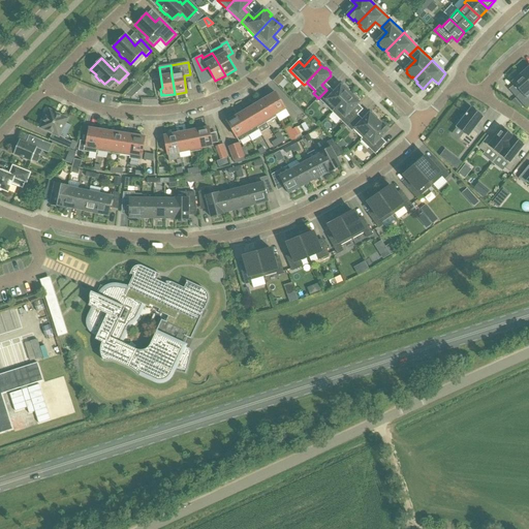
[(528,83),(521,74),(511,83),(521,93),(516,97),(527,110),(528,107),(528,83)]
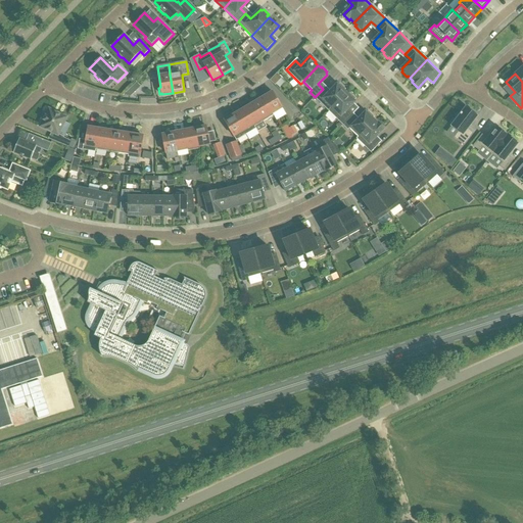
[(137,83),(126,93),(130,97),(141,87),(137,83)]
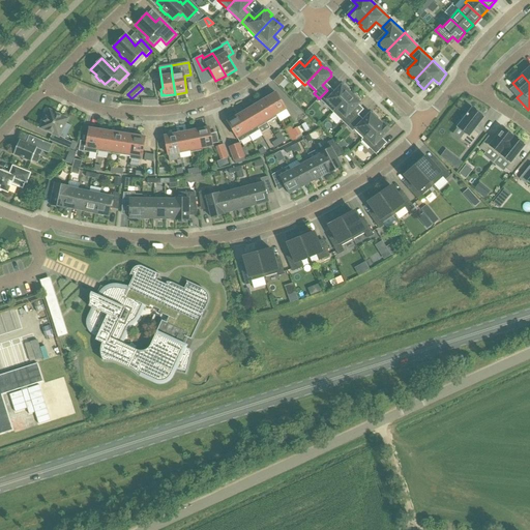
[(333,113),(351,94),(349,92),(350,90),(345,85),(344,87),(342,85),(332,95),(327,90),(319,98),(333,113)]
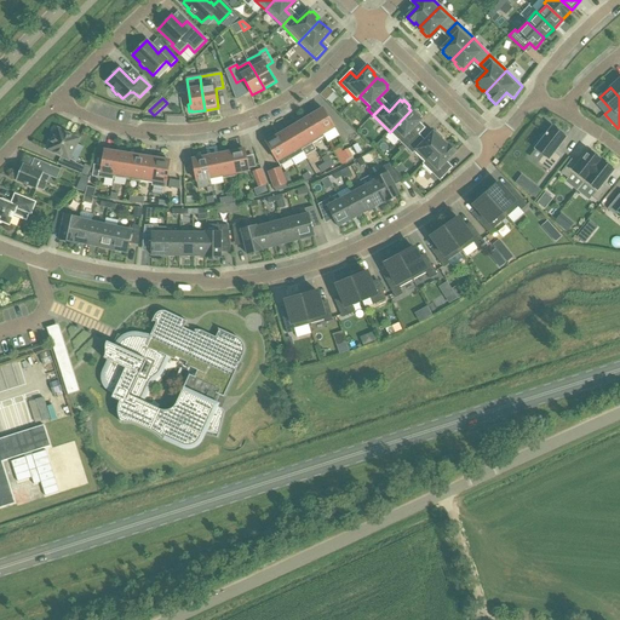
[(323,109),(311,116),(322,135),(334,128),(323,109)]
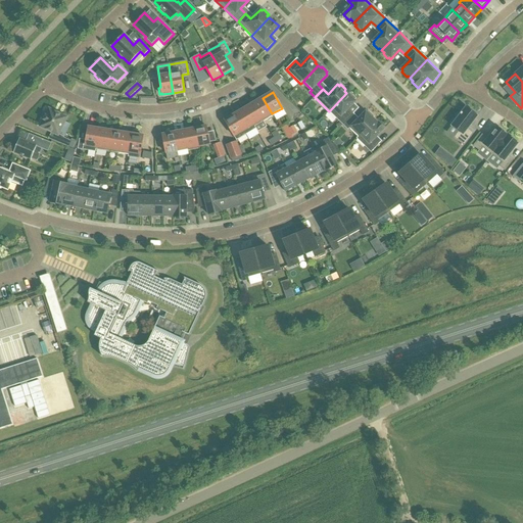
[(342,125),(351,116),(345,111),(355,102),(353,100),(355,99),(350,94),(348,95),(346,93),(329,111),(342,125)]
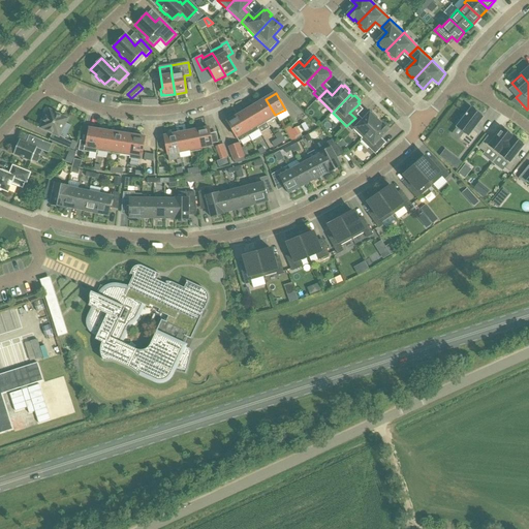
[(266,99),(256,104),(266,121),(275,115),(266,99)]
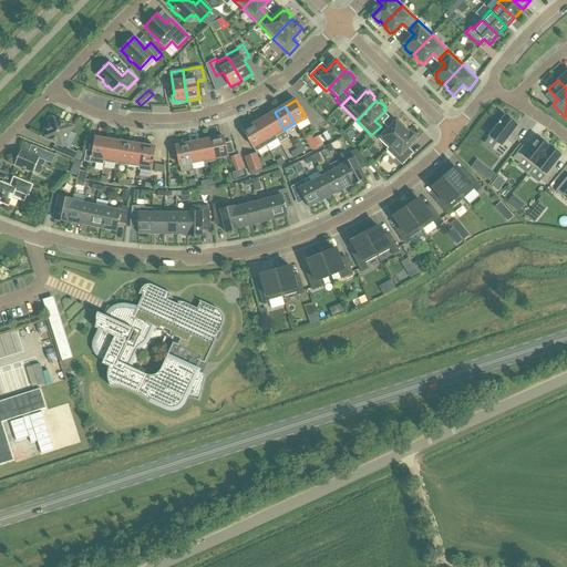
[(275,112),(265,119),(275,135),(285,130),(275,112)]
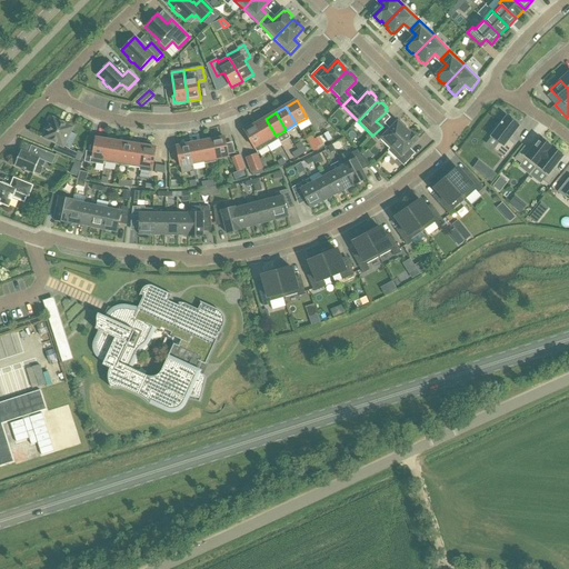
[(517,143),(510,138),(519,127),(518,126),(519,125),(511,119),(510,120),(507,117),(498,128),(496,127),(490,135),(492,136),(490,138),(498,143),(493,150),(505,159),(517,143)]
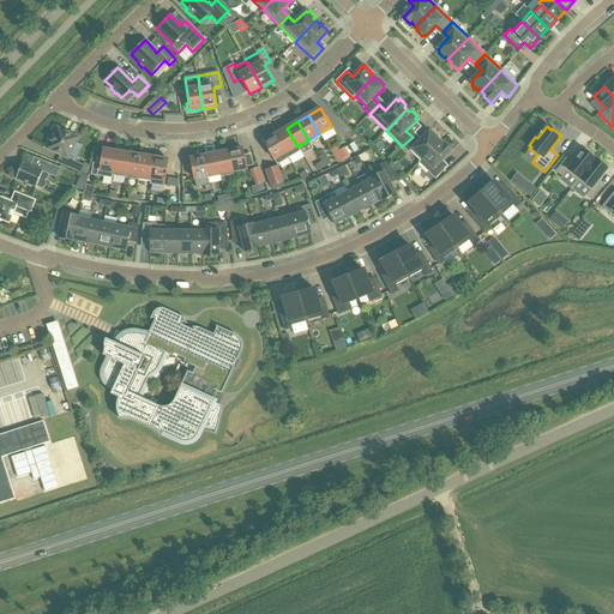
[(49,144),(47,150),(68,160),(79,138),(58,127),(55,133),(52,134),(48,140),(49,144)]
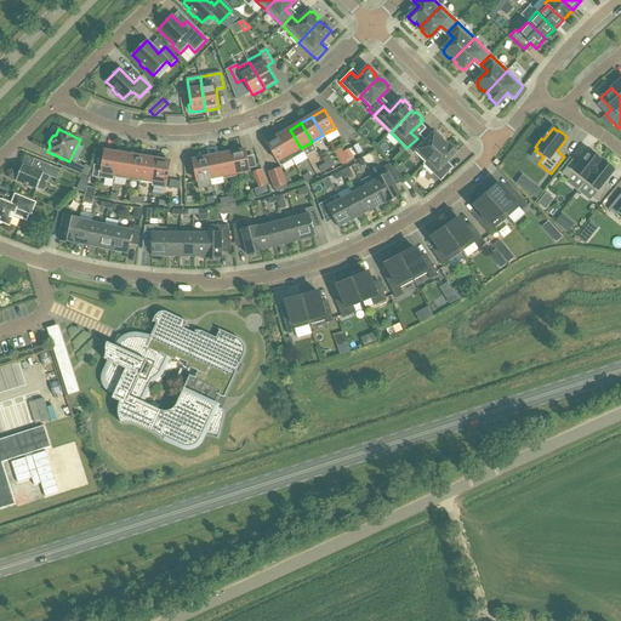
[(290,130),(278,137),(292,160),(305,153),(301,148),(290,130)]
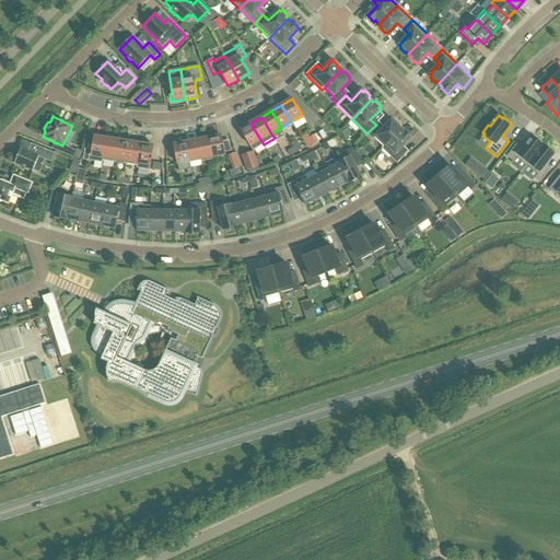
[(376,125),(366,133),(372,139),(374,138),(383,148),(401,129),(399,126),(400,126),(395,120),(393,121),(392,120),(384,128),(382,130),(376,125)]
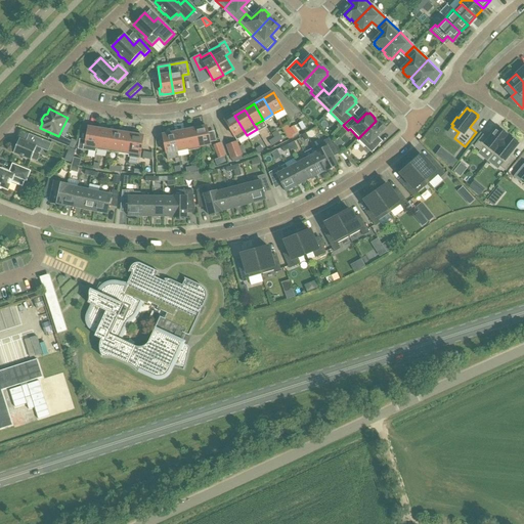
[(234,116),(225,121),(234,136),(236,141),(247,135),(234,116)]
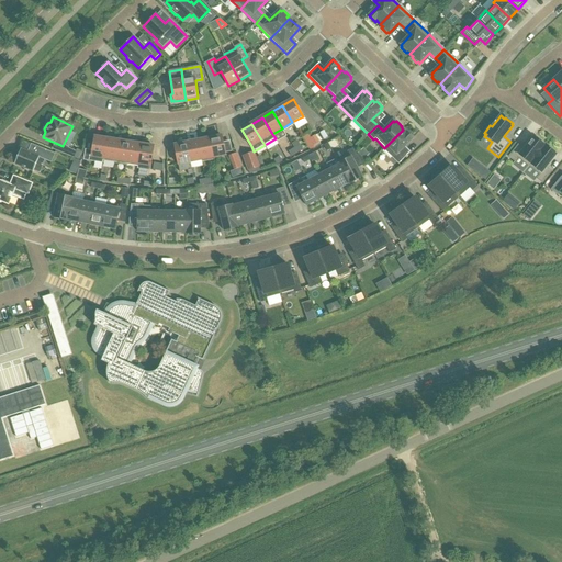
[(384,148),(383,149),(398,165),(408,154),(403,148),(413,138),(407,132),(406,133),(403,130),(384,148)]
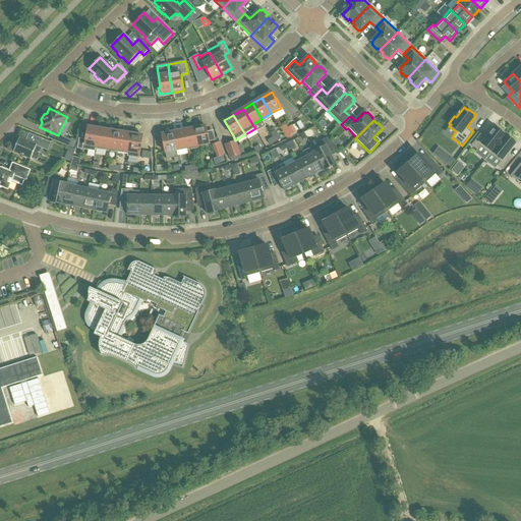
[(480,134),(471,146),(477,151),(481,147),(490,154),(506,134),(504,132),(505,131),(497,125),(496,126),(496,125),(485,138),(480,134)]
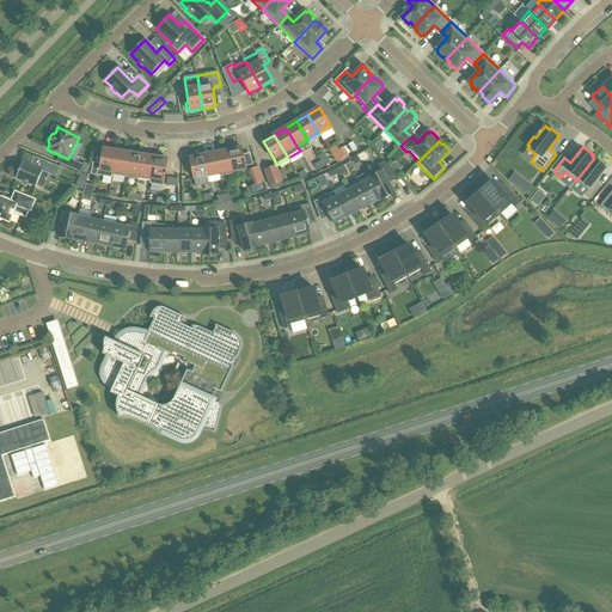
[(242,148),(228,151),(233,171),(246,169),(245,166),(252,165),(250,153),(243,155),(242,148)]
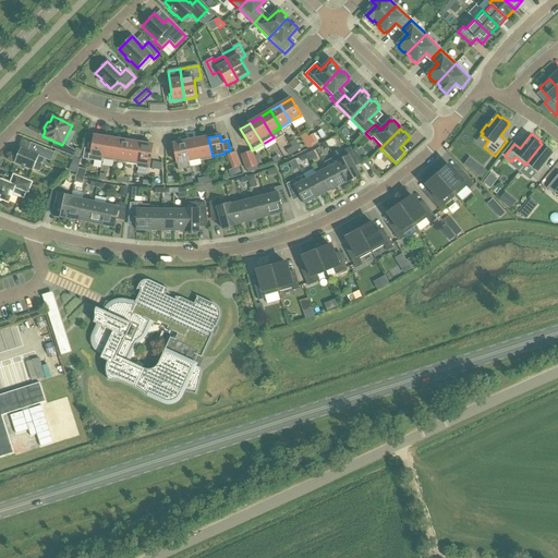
[(102,162),(102,159),(106,138),(94,136),(91,160),(102,162)]
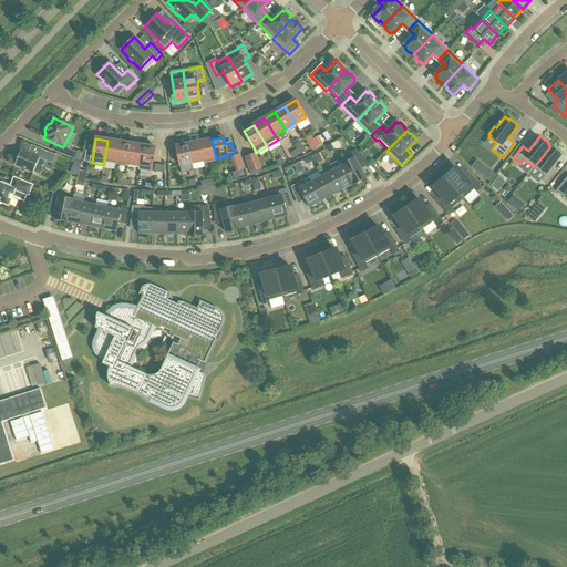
[(216,162),(216,158),(212,140),(200,142),(204,162),(204,164),(216,162)]
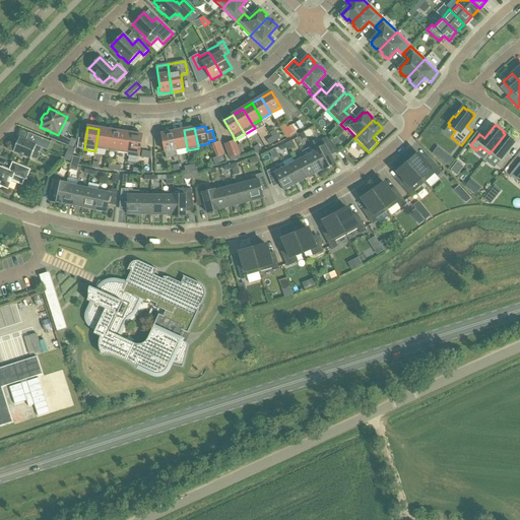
[(99,129),(95,148),(107,150),(110,130),(99,129)]
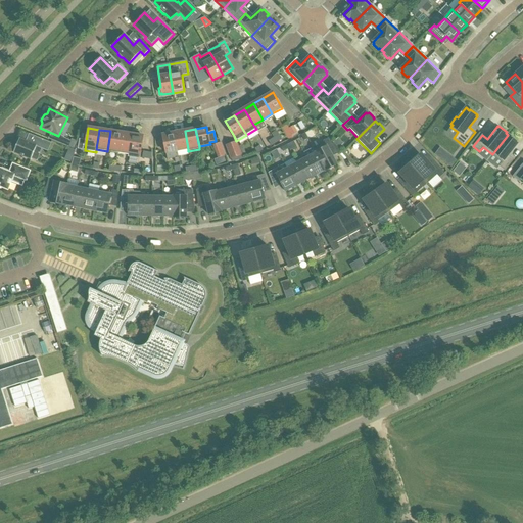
[(110,131),(107,151),(117,153),(122,133),(110,131)]
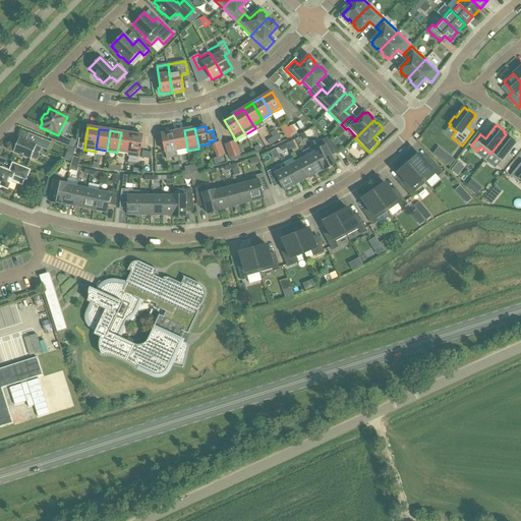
[(184,130),(173,132),(177,151),(187,149),(184,130)]
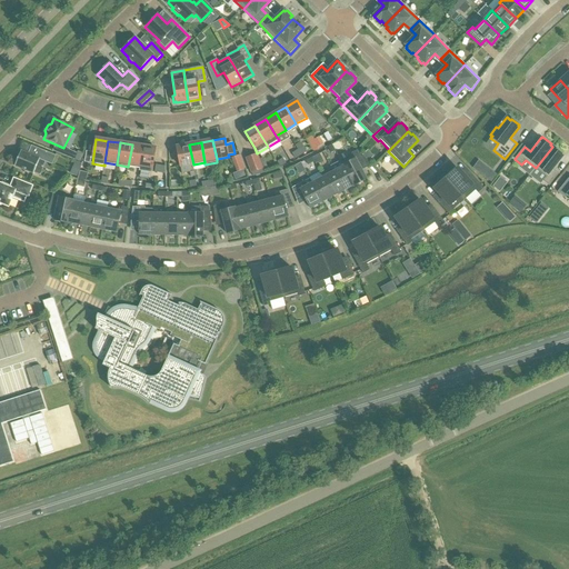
[(132,145),(128,167),(140,168),(140,166),(143,147),(132,145)]
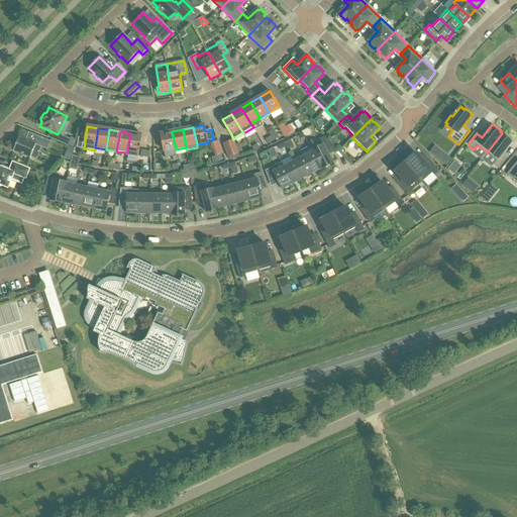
[(172,131),(161,133),(165,151),(166,159),(173,158),(174,162),(178,161),(175,149),(172,131)]
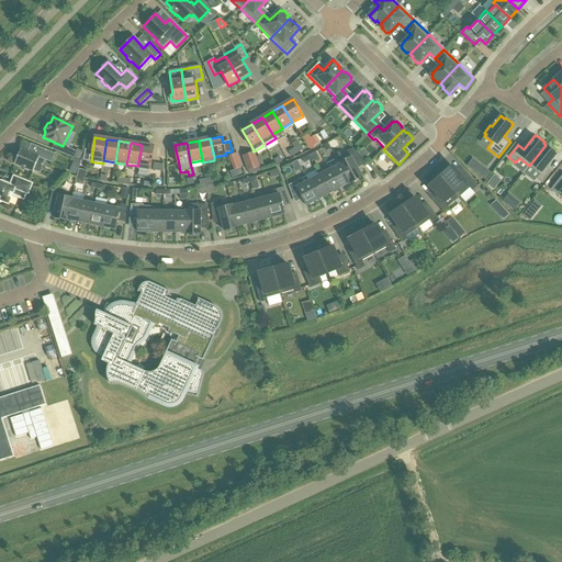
[(21,149),(14,165),(33,172),(40,158),(52,164),(55,154),(31,144),(27,153),(21,149)]
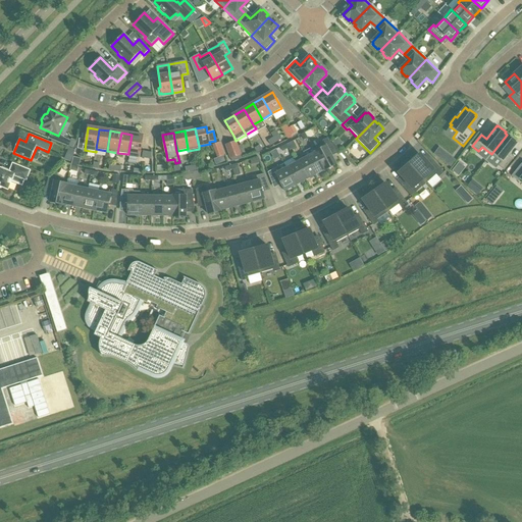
[(128,154),(127,157),(140,159),(140,154),(143,136),(132,135),(128,152),(128,154)]
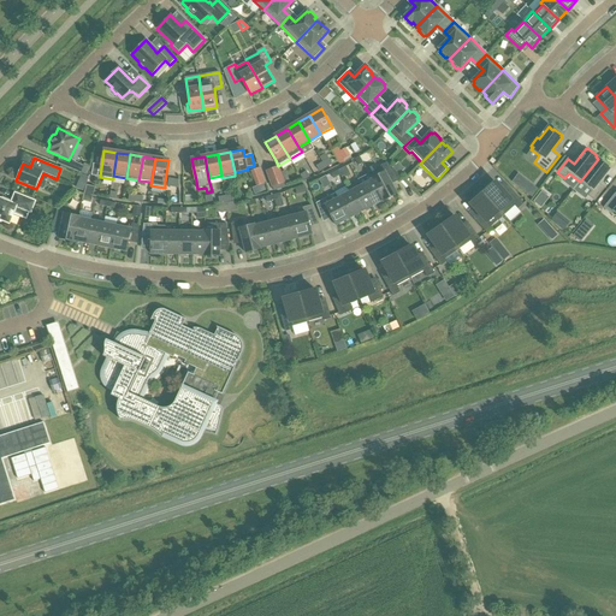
[(329,159),(323,163),(326,169),(332,165),(329,159)]
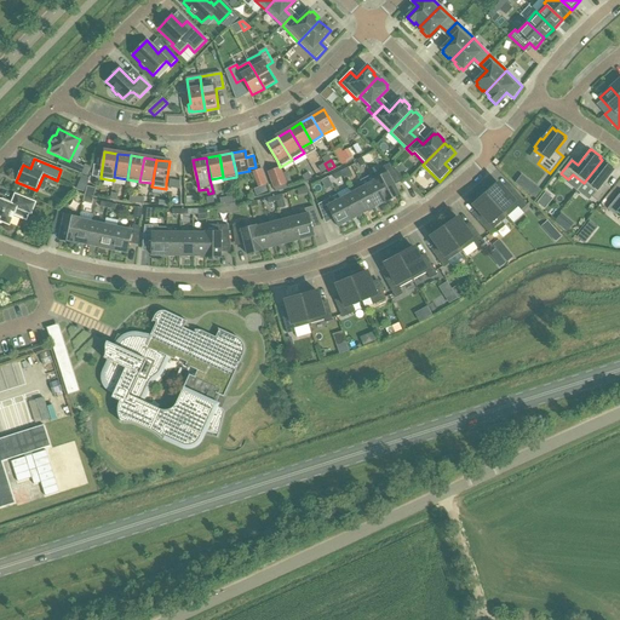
[(602,160),(584,183),(596,193),(591,197),(598,204),(609,189),(603,185),(615,170),(614,170),(615,168),(606,161),(604,161),(602,160)]
